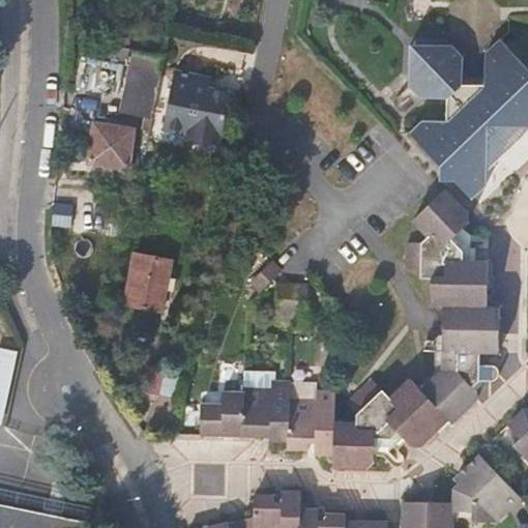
[(527,71),(498,41),(484,55),(484,81),(484,86),(461,86),(461,81),(461,59),(449,47),(422,47),(408,61),(408,85),(418,97),(446,97),(445,120),(423,120),(408,136),(439,168),(452,182),(470,201),(485,187),(485,173),(486,148),(506,127),(527,127),(527,71)]
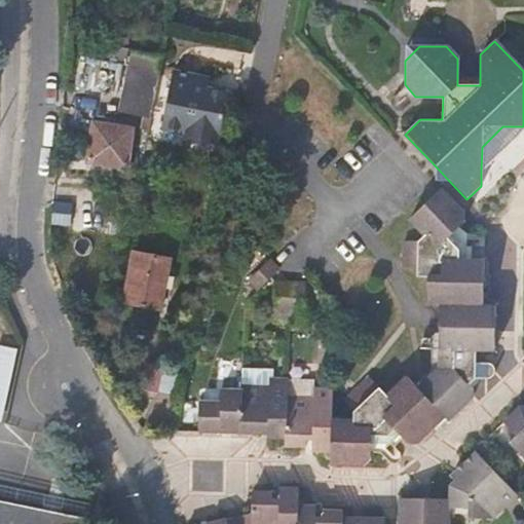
[(419,46),(405,46),(405,61),(419,46)]
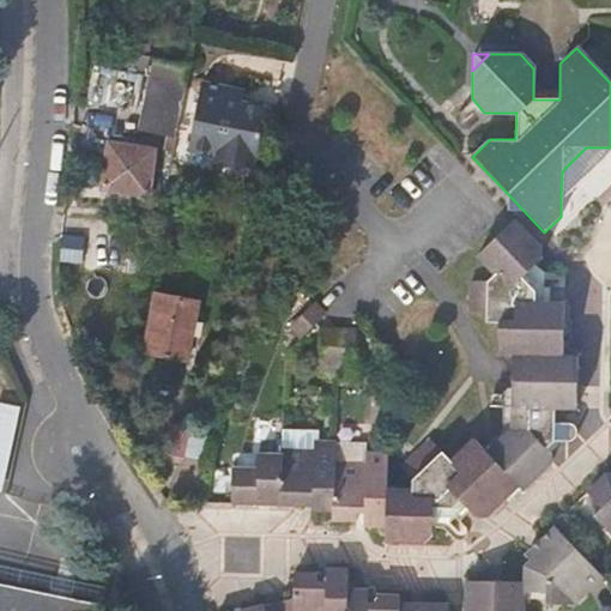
[(133,133),(175,140),(186,89),(144,80),(133,133)]
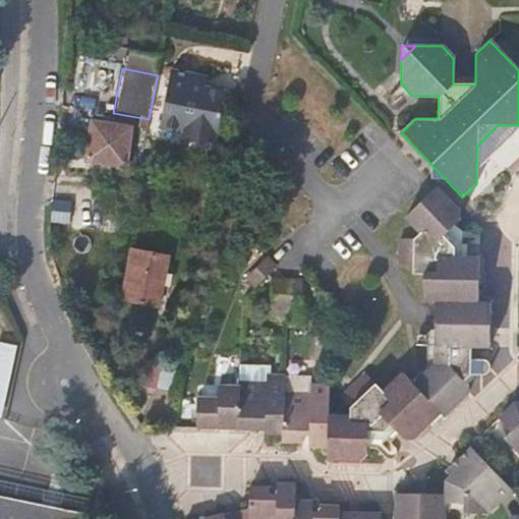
[(192,77),(172,73),(161,128),(182,133),(182,136),(214,143),(224,95),(190,88),(192,77)]
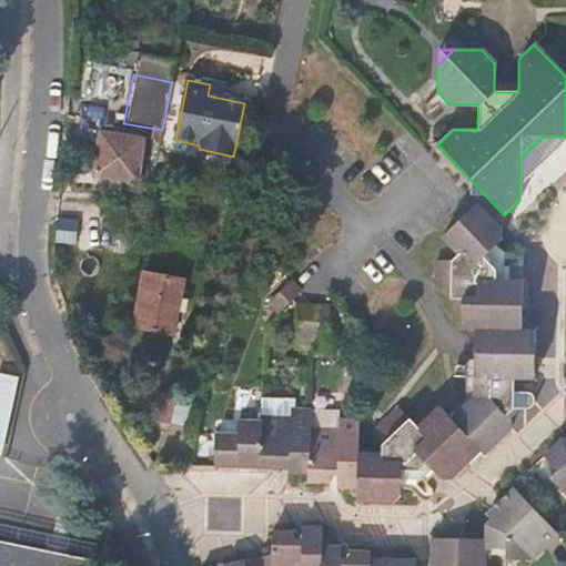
[(142,141),(99,134),(93,177),(135,183),(142,141)]
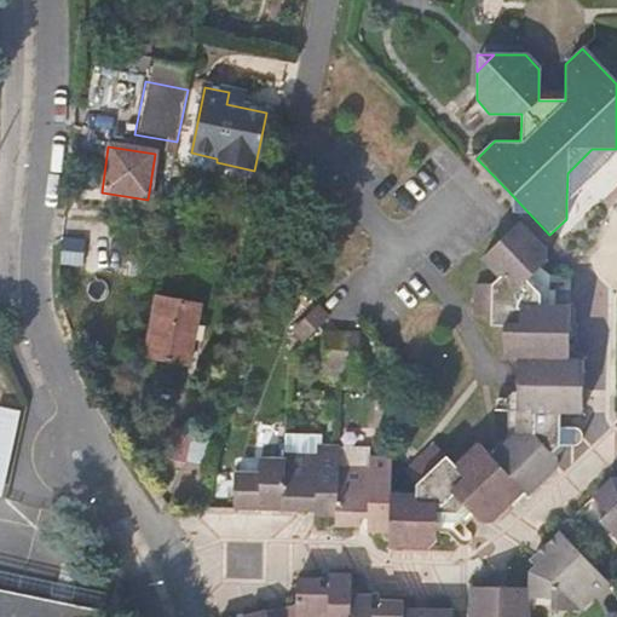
[(616,154),(616,149),(592,149),(568,173),(566,202),(616,154)]
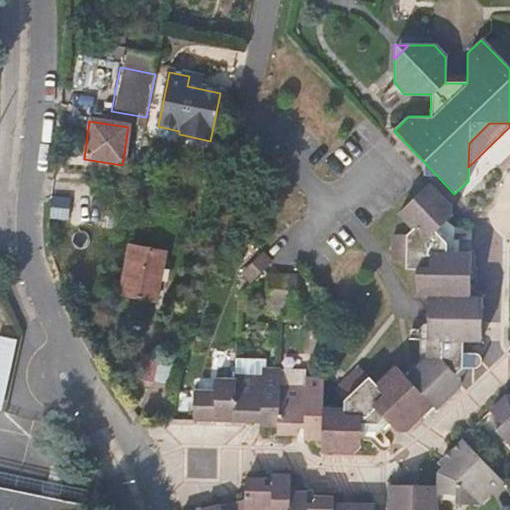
[(193,146),(210,141),(179,134),(193,146)]
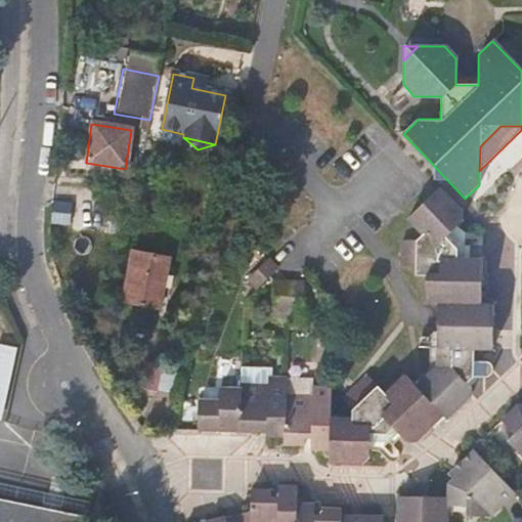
[(434,175),(434,180),(439,180),(447,180),(434,166),(434,175)]
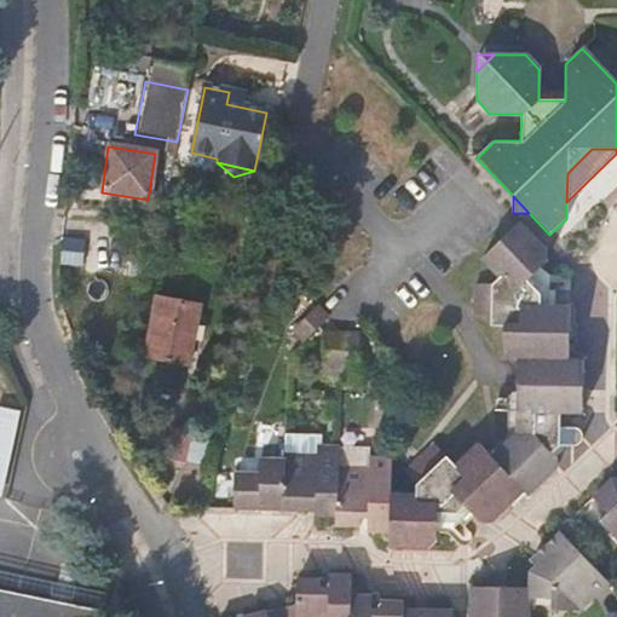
[(415,494),(390,494),(388,530),(388,543),(428,545),(434,537),(434,530),(448,531),(459,523),(462,526),(474,515),(478,519),(490,519),(523,488),(528,492),(555,465),(555,455),(568,445),(577,445),(586,437),(586,430),(581,425),(560,425),(560,410),(581,410),(582,374),(582,357),(569,356),(569,303),(555,301),(555,286),(548,286),(548,274),(540,265),(546,260),(546,247),(520,220),(482,258),(499,276),(491,282),(474,282),(473,316),(490,316),(490,327),(503,327),(502,355),(517,355),(515,432),(491,454),(478,440),(454,463),(433,442),(403,470),(415,483),(415,494)]
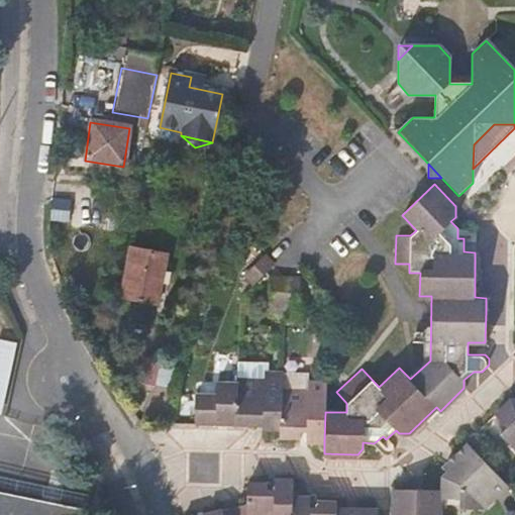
[(166,259),(130,252),(121,301),(157,308),(166,259)]
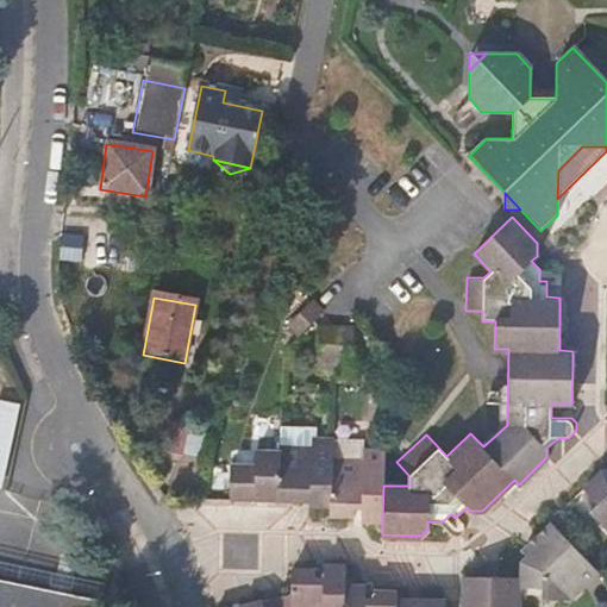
[(288,323),(298,333),(320,311),(310,300),(288,323)]
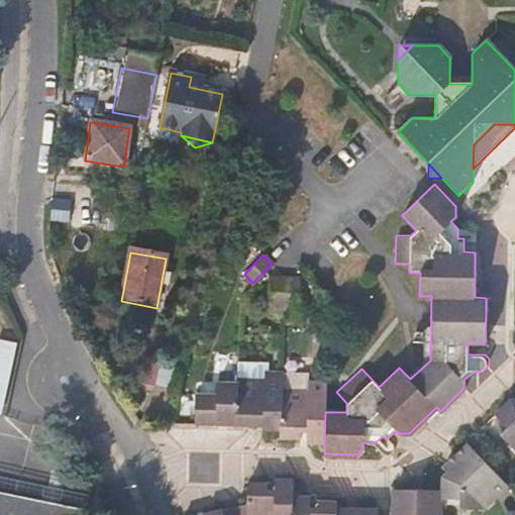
[(268,305),(283,306),(284,277),(269,276),(268,305)]
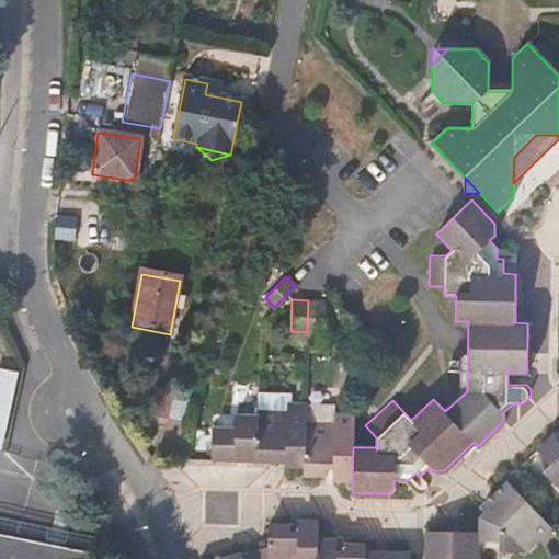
[(322,300),(308,300),(307,332),(322,332),(322,300)]
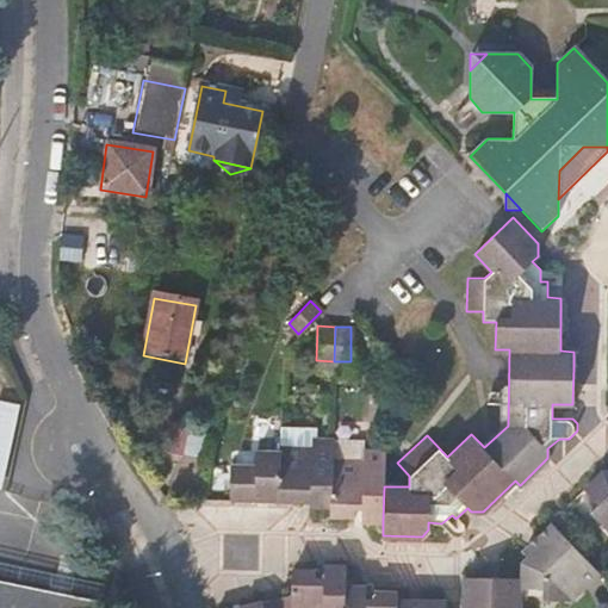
[(24,417),(0,411),(0,433),(19,438),(24,417)]
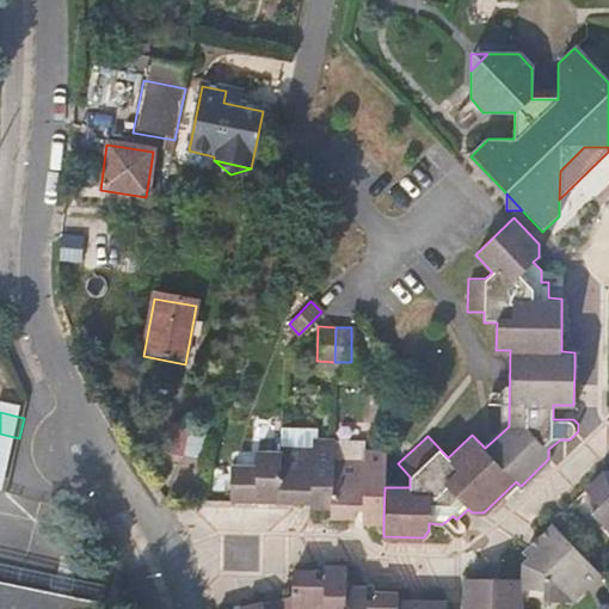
[(184,431),(165,428),(160,456),(178,460),(184,431)]
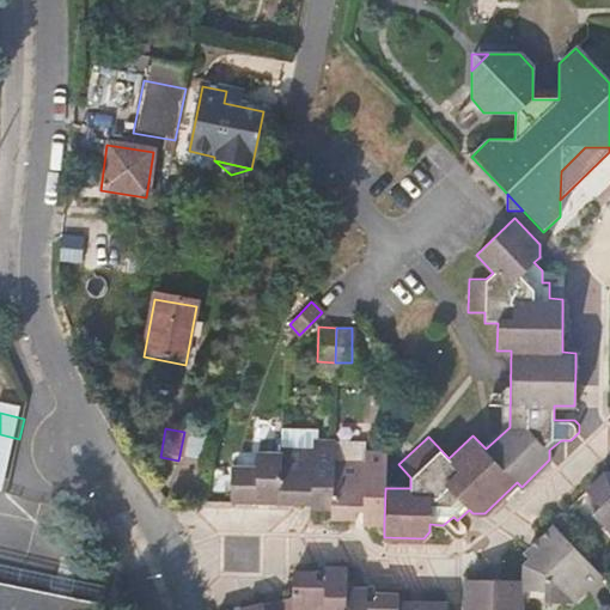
[(280,431),(280,449),(280,451),(279,501),(298,502),(310,502),(310,507),(331,507),(333,461),(333,444),(333,440),(311,439),(311,431),(280,431)]
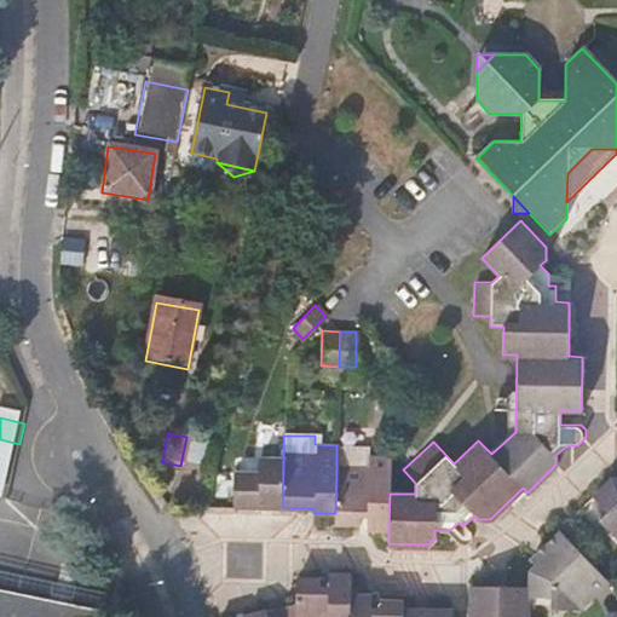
[(368,449),(336,449),(336,466),(335,513),(335,523),(352,523),(367,524),(367,528),(388,530),(390,494),(390,456),(368,456),(368,449)]
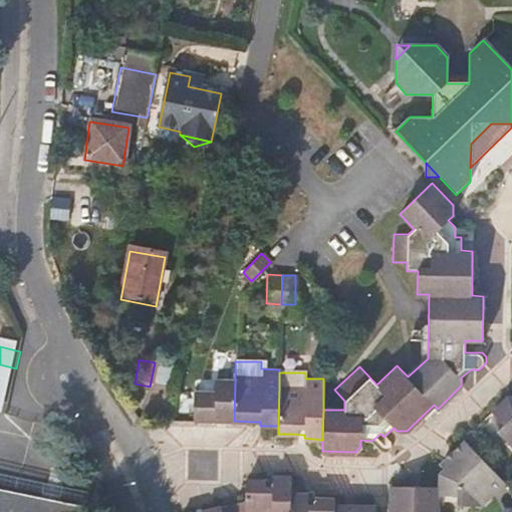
[(195,392),(194,421),(205,421),(234,421),(235,378),(215,378),(214,391),(195,392)]
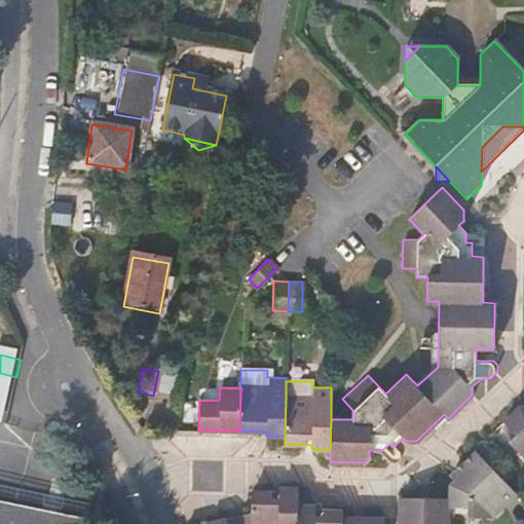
[(523,460),(523,459),(523,405),(519,406),(501,421),(514,435),(507,441),(523,460)]
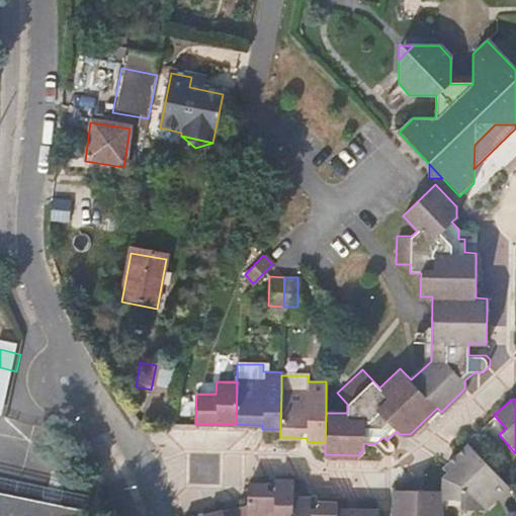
[(484,510),(509,486),(468,443),(456,453),(448,460),(452,466),(442,476),(442,490),(442,499),(460,499),(460,510),(484,510)]
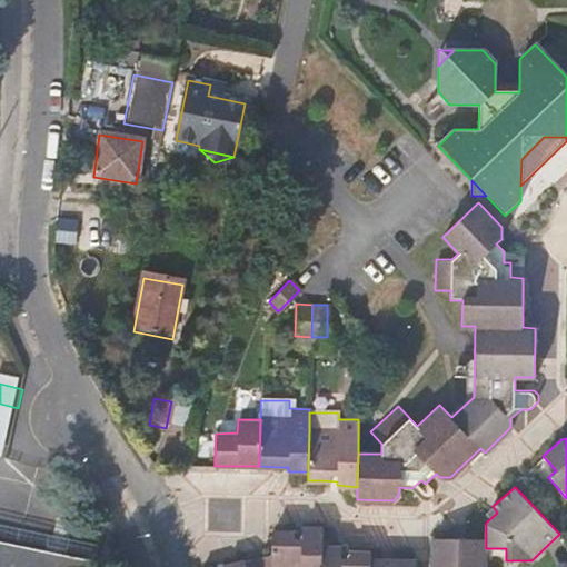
[(321,566),(322,545),(322,527),(301,526),(301,530),(288,530),(272,530),(272,551),(270,566),(321,566)]
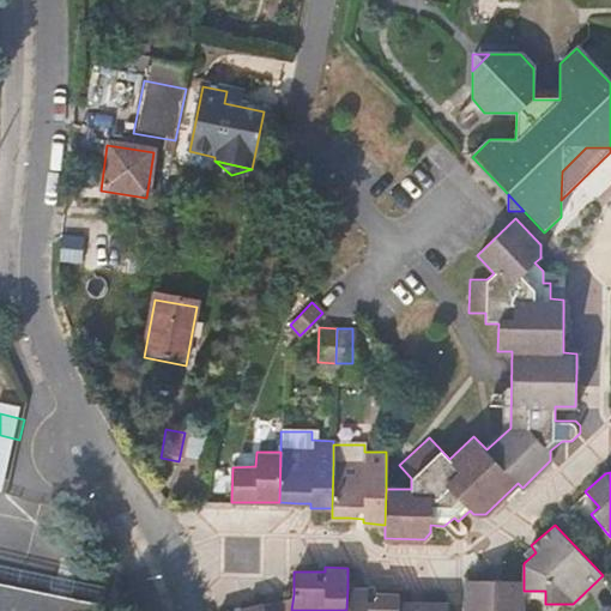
[(109,610),(112,600),(0,574),(0,592),(78,610),(109,610)]
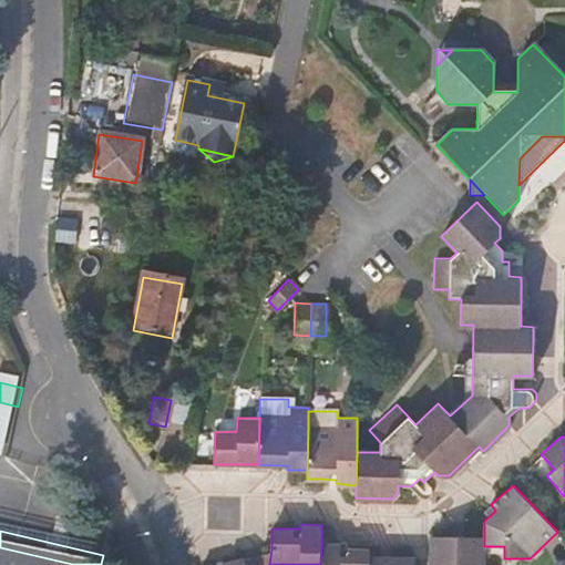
[(483,564),(484,546),(484,536),(456,536),(430,536),(430,558),(429,564),(483,564)]
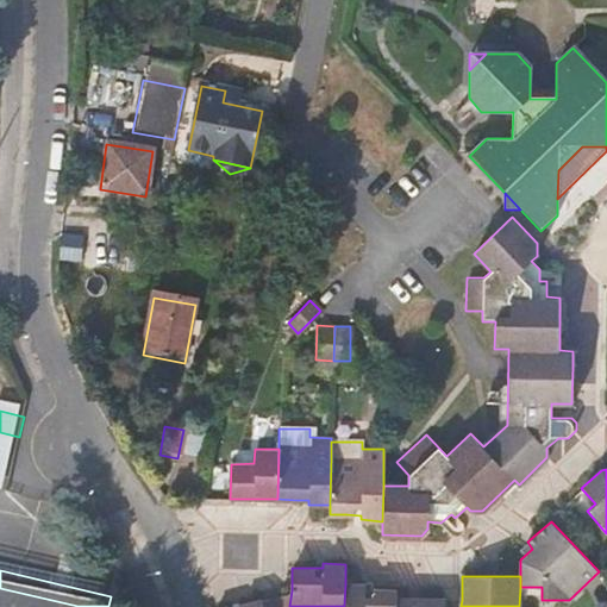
[(395,606),(395,598),(398,598),(398,590),(381,590),(365,589),(365,584),(345,583),(344,606),(395,606)]
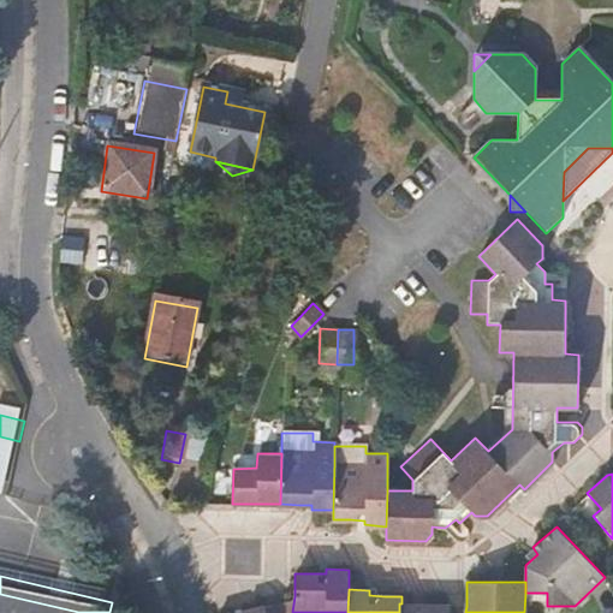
[(78,612),(0,594),(0,612),(78,612)]
